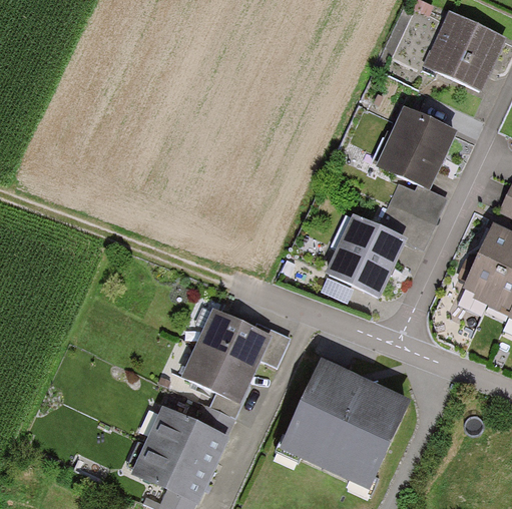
[(506,35),(449,9),(425,63),(481,89),(494,62),(506,35)]
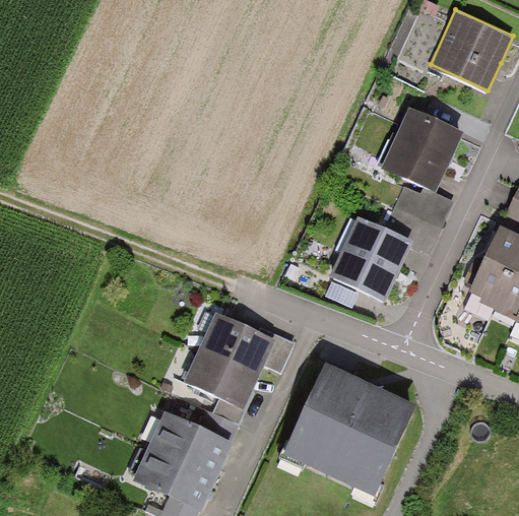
[(462,131),(408,107),(381,166),(423,185),(435,191),(446,165),(462,131)]
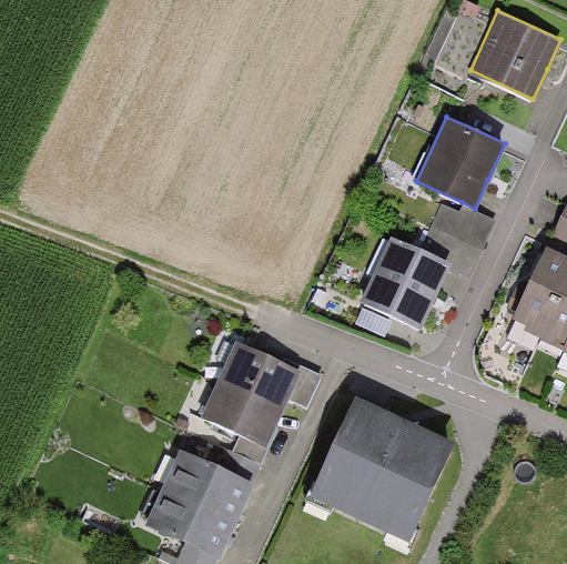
[(475,209),(462,202),(459,208),(442,200),(419,248),(452,262),(449,267),(468,275),(496,218),(475,209)]
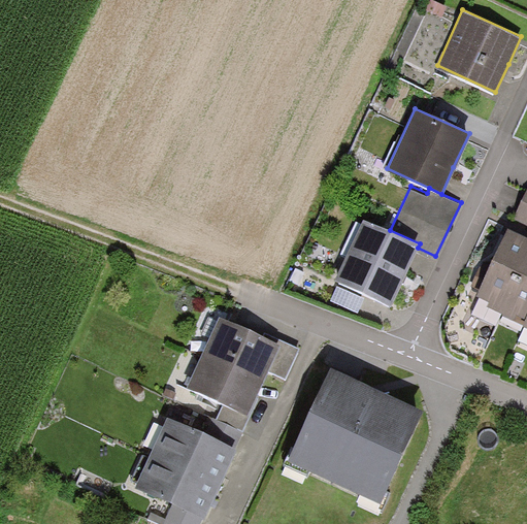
[(526,188),(515,213),(526,218),(526,188)]
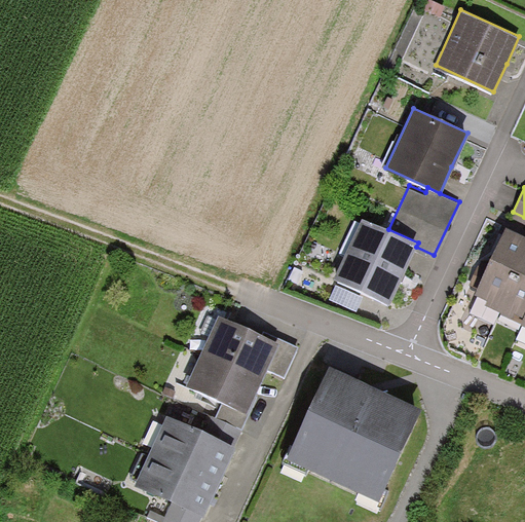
[(388,229),(361,217),(332,278),(390,304),(403,275),(416,247),(418,243),(388,229)]
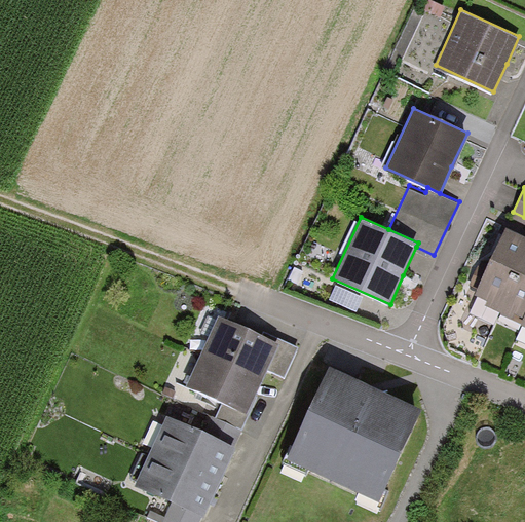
[(524,234),(507,226),(475,293),(486,298),(484,302),(523,321),(521,324),(524,325),(524,234)]
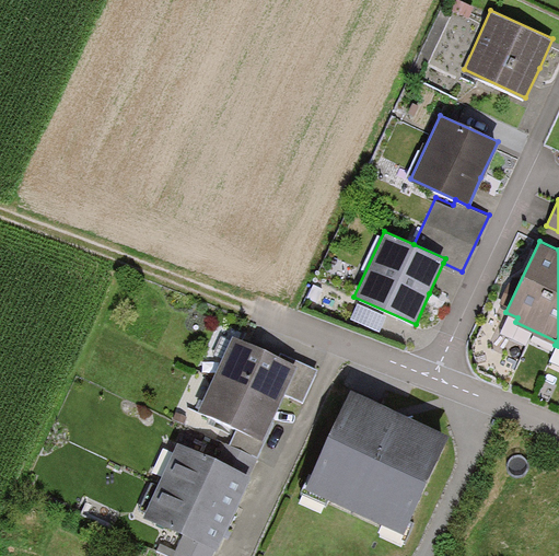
[(278,354),(233,334),(198,409),(239,428),(231,442),(256,453),(284,392),(302,400),(317,367),(280,349),(278,354)]
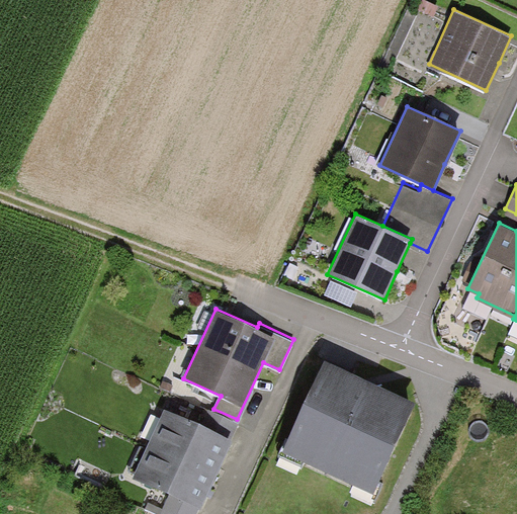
[(366,381),(323,361),(280,451),(369,494),(413,404),(366,381)]
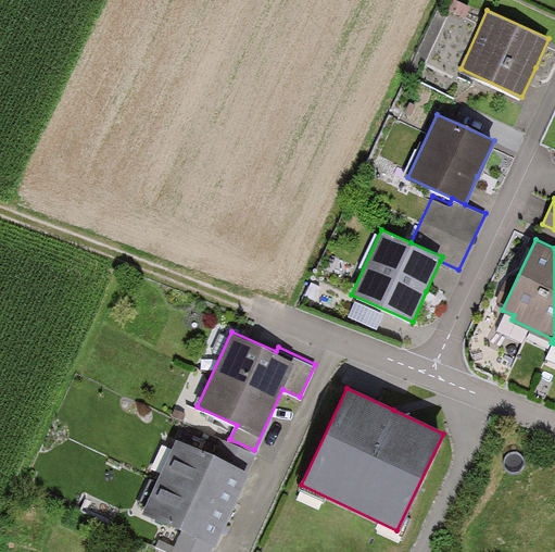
[(213,455),(176,439),(143,512),(183,528),(176,544),(158,537),(153,546),(167,551),(209,551),(212,546),(216,548),(249,473),(246,472),(254,450),(229,439),(222,436),(213,455)]
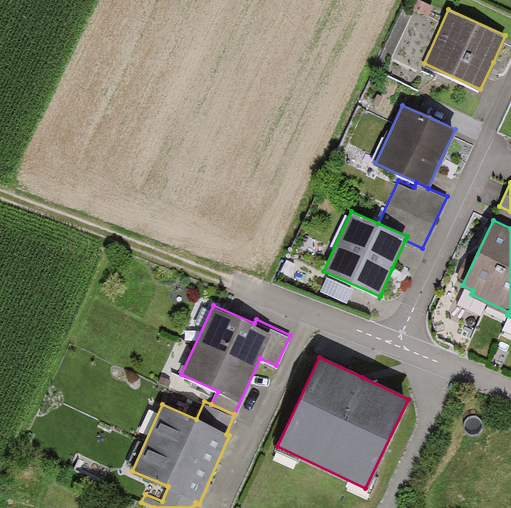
All buildings are outlined.
